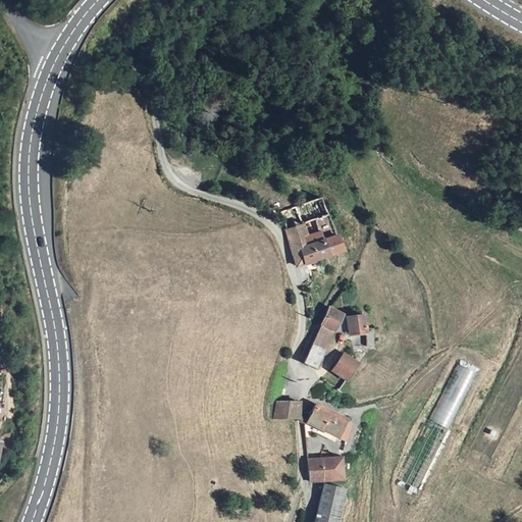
[(302,227),(329,216),(320,198),(294,209),(302,227)]
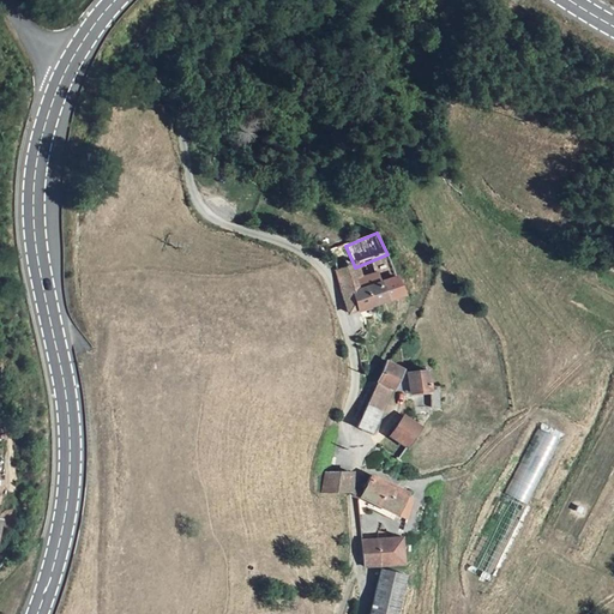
[(337,275),(355,313),(367,308),(360,293),(365,290),(362,283),(355,268),(337,275)]
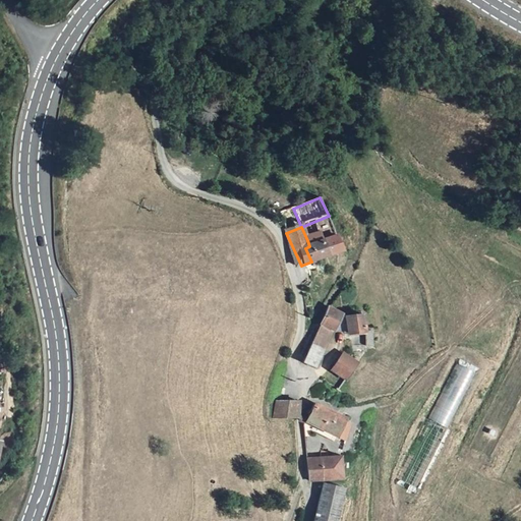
[(311,262),(343,248),(338,235),(331,238),(328,232),(307,240),(309,246),(305,248),(311,262)]
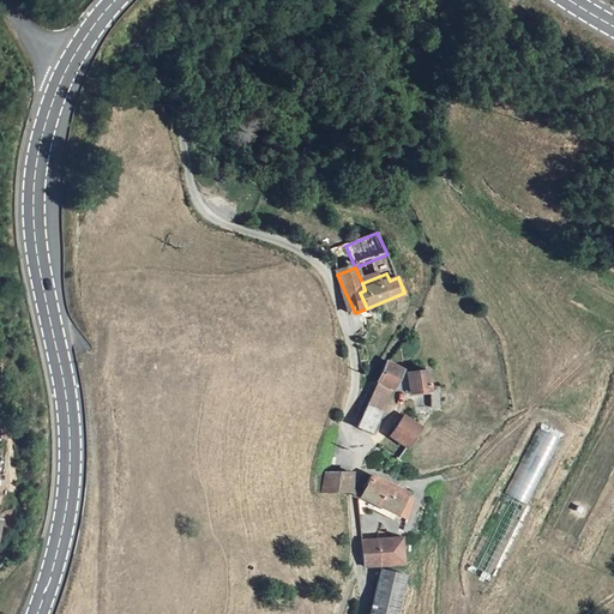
[(387,386),(391,387),(398,369),(384,362),(375,381),(387,386)]
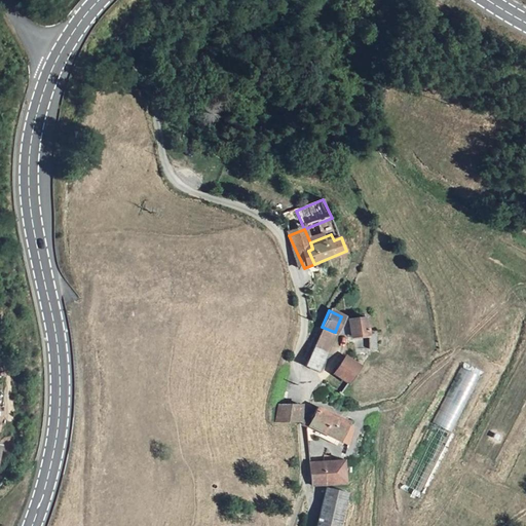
[(364,346),(373,346),(372,331),(367,331),(366,313),(349,317),(341,316),(335,332),(349,337),(362,335),(364,346)]
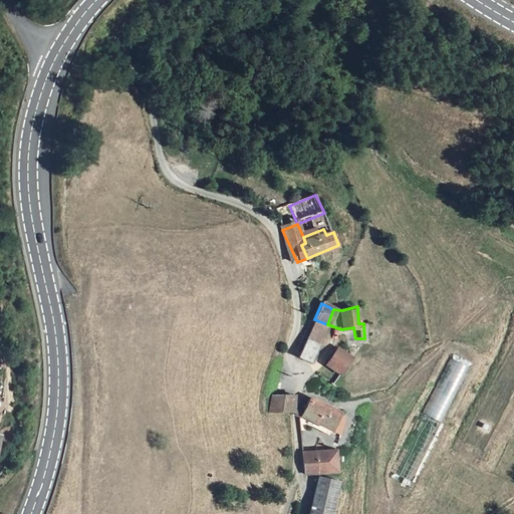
[(314,319),(305,339),(314,343),(324,323),(314,319)]
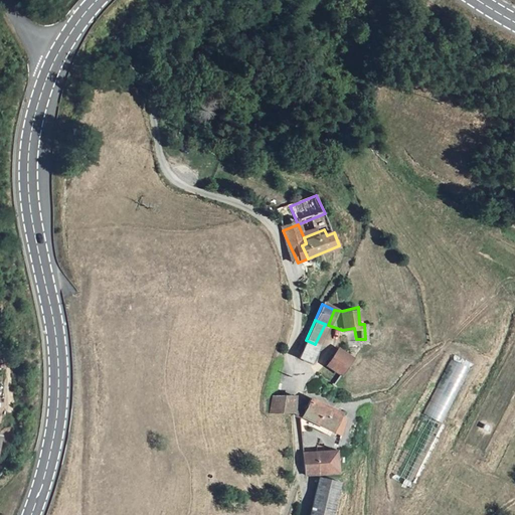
[(299,356),(308,361),(315,344),(306,340),(299,356)]
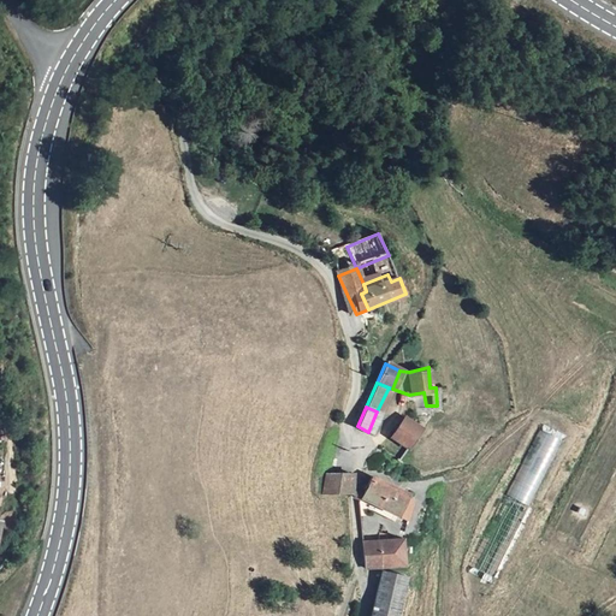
[(386,430),(391,434),(389,440),(404,445),(416,424),(400,415),(386,430)]
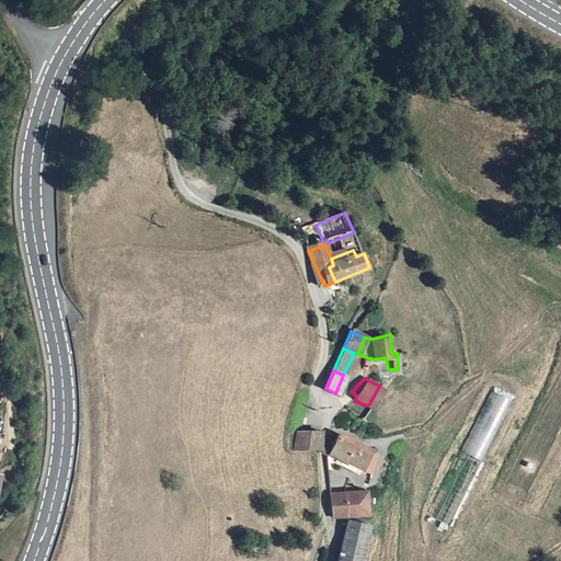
[(320,428),(298,427),(295,449),(319,450),(320,428)]
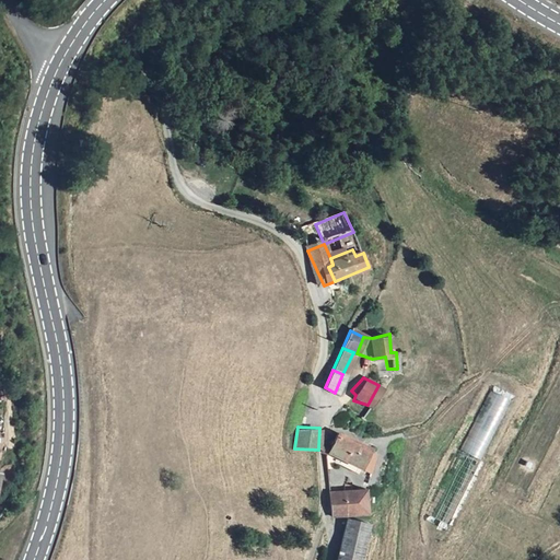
[(328,452),(365,473),(366,471),(372,456),(372,455),(365,452),(366,448),(340,436),(336,435),(328,452)]
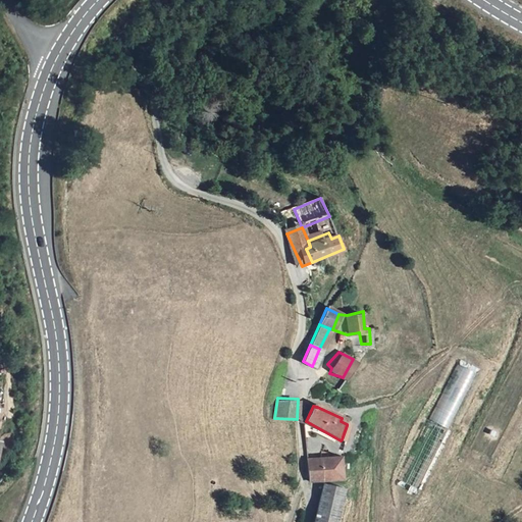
[(310,481),(341,478),(337,454),(307,457),(310,481)]
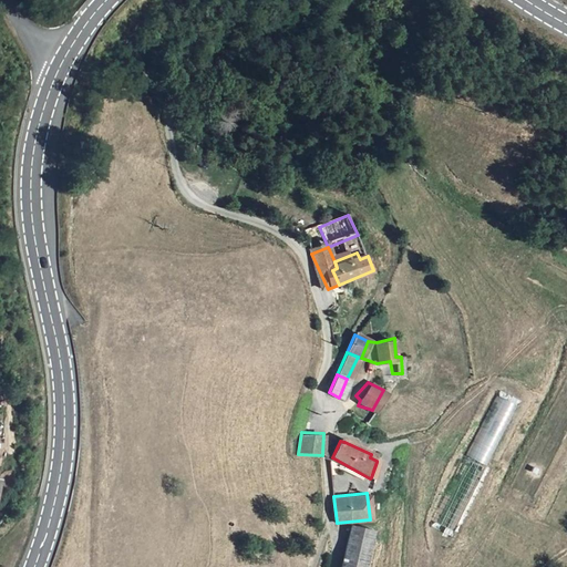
[(336,566),(359,566),(368,528),(347,524),(336,566)]
